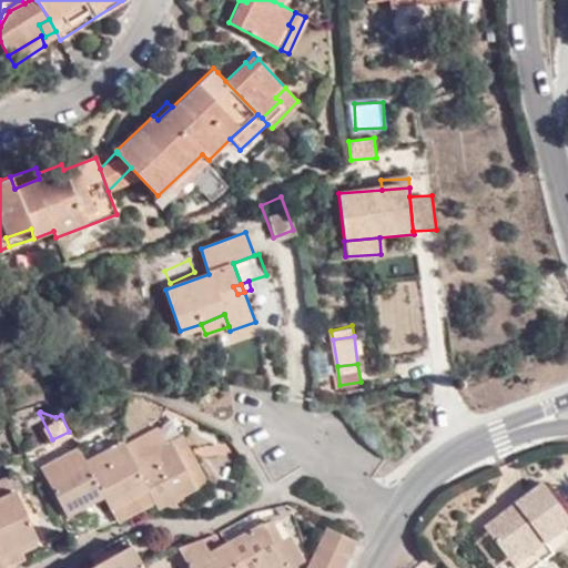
[(103,496),(111,509),(148,489),(154,501),(156,507),(195,486),(171,437),(165,440),(158,425),(87,460),(79,447),(41,467),(66,515),(103,496)]
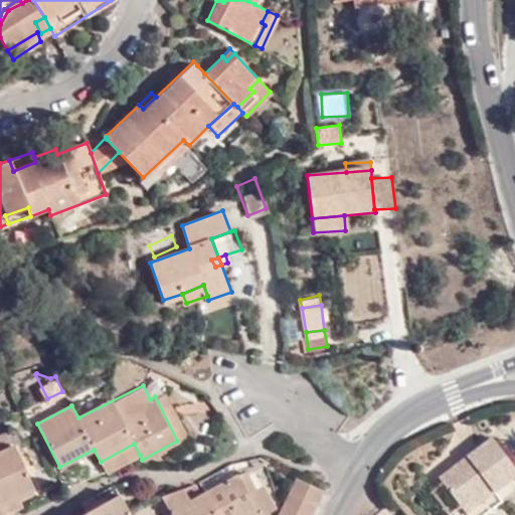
[(164,391),(155,396),(177,441),(188,435),(164,391)]
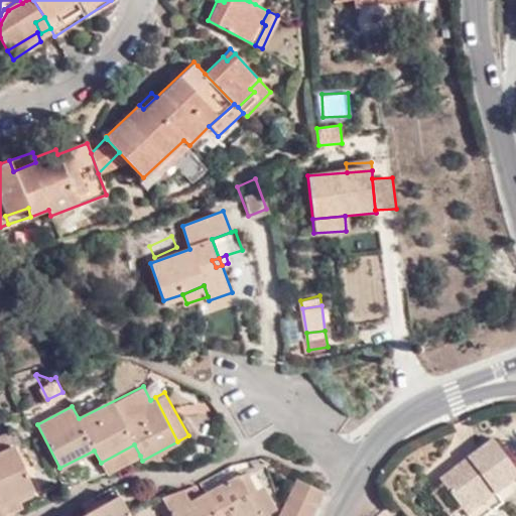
[(0,514),(2,513),(0,509),(0,505),(17,497),(35,490),(7,431),(0,434),(0,514)]
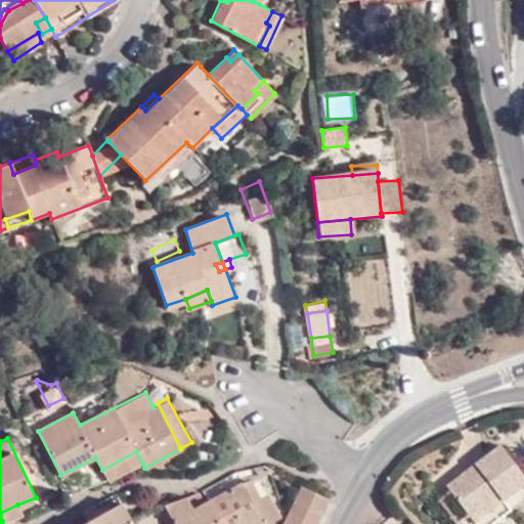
[(523,483),(523,479),(499,447),(446,487),(473,523),(523,483)]
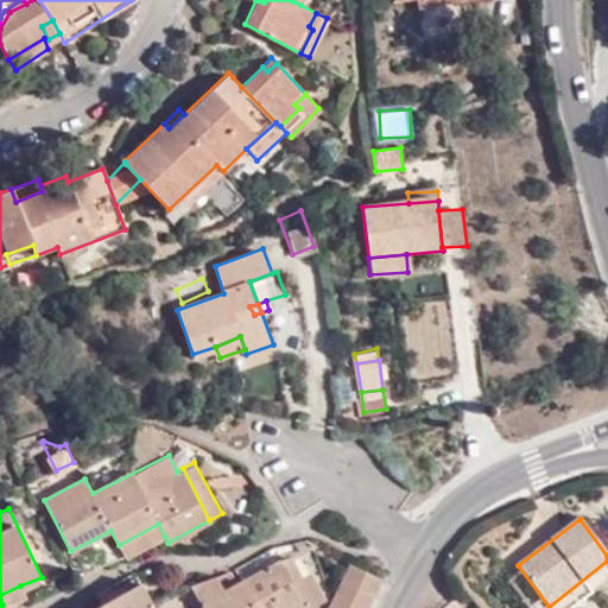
[(158,524),(119,545),(125,558),(165,537),(158,524)]
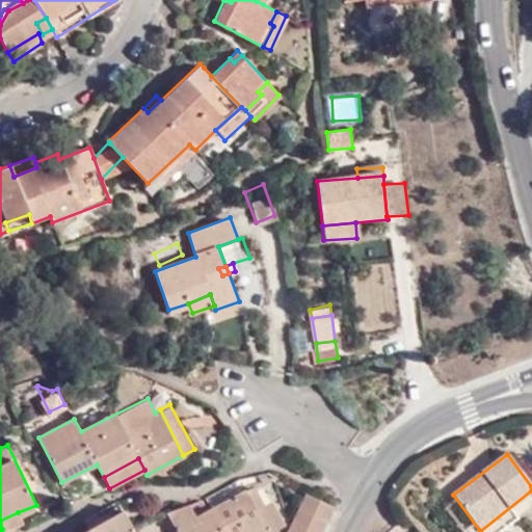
[(258,508),(264,504),(254,484),(245,488),(258,508)]
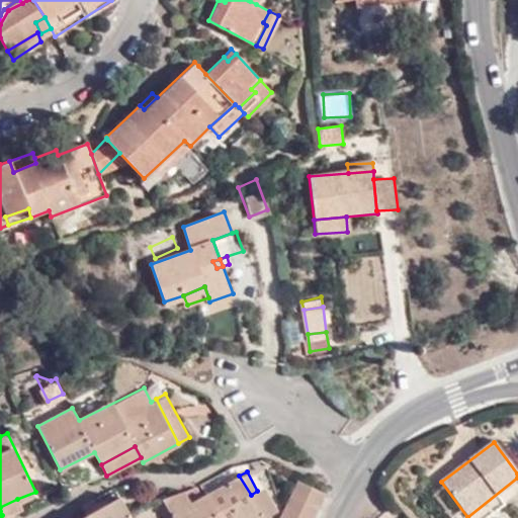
[(264,487),(257,491),(251,495),(239,476),(205,494),(192,501),(186,490),(162,499),(172,517),(260,517),(276,509),(264,487)]
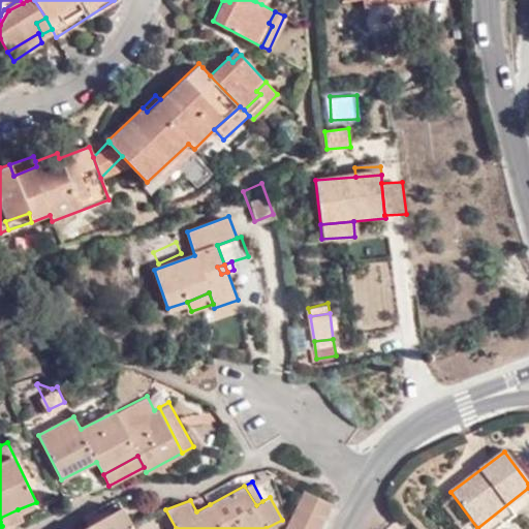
[(320,528),(334,503),(304,490),(284,528),(320,528)]
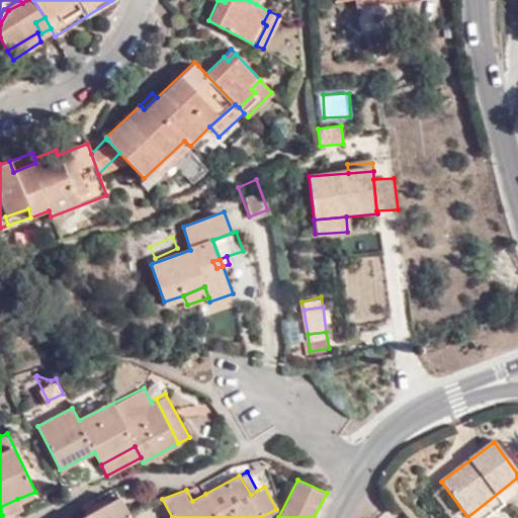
[(199,483),(186,490),(192,501),(205,494),(199,483)]
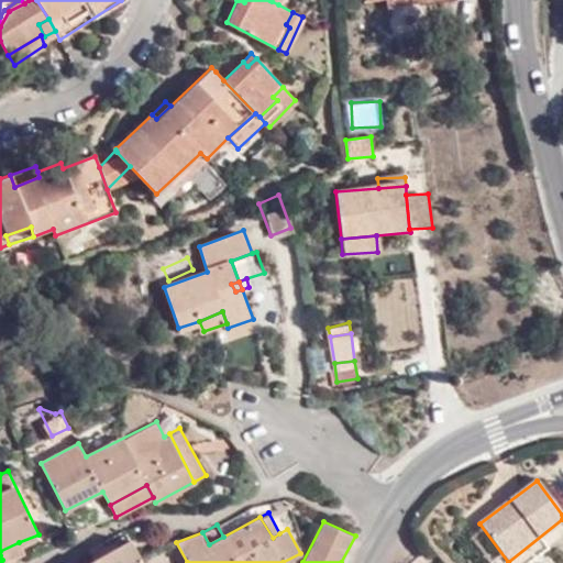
[(143,562),(130,540),(105,554),(98,543),(88,550),(94,560),(87,562),(143,562)]
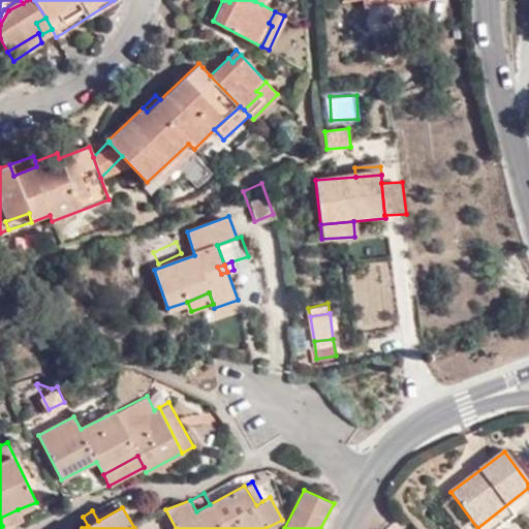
[(0,518),(0,522),(2,526),(23,518),(18,509),(0,518)]
